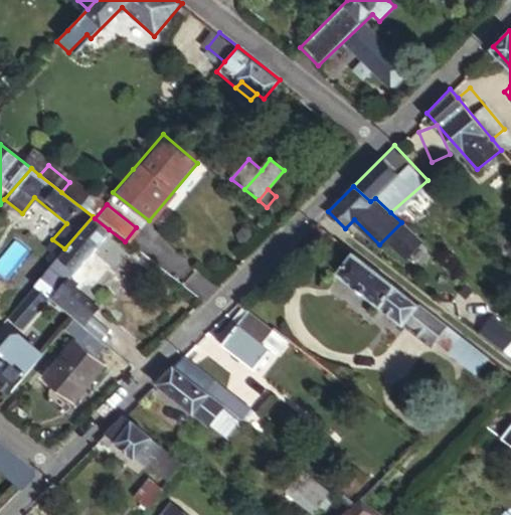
[(95,218),(93,216),(64,248),(56,259),(33,287),(45,297),(46,298),(71,320),(78,326),(91,313),(65,291),(68,287),(63,282),(109,229),(95,218)]
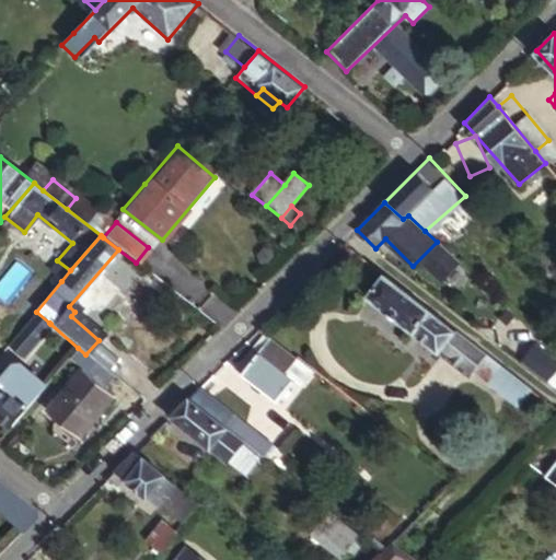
[(61,281),(70,270),(57,260),(48,271),(61,281)]
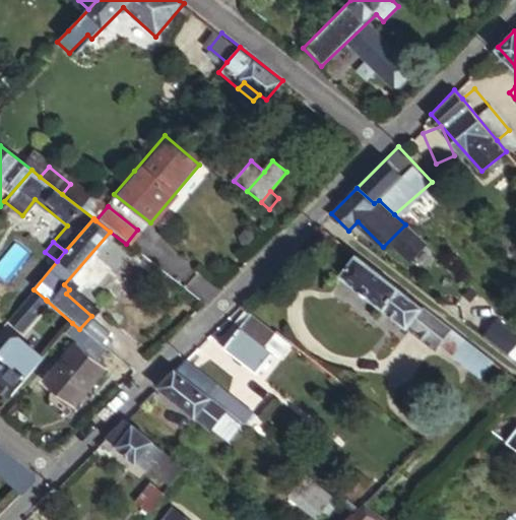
[(154,265),(133,249),(127,258),(147,273),(154,265)]
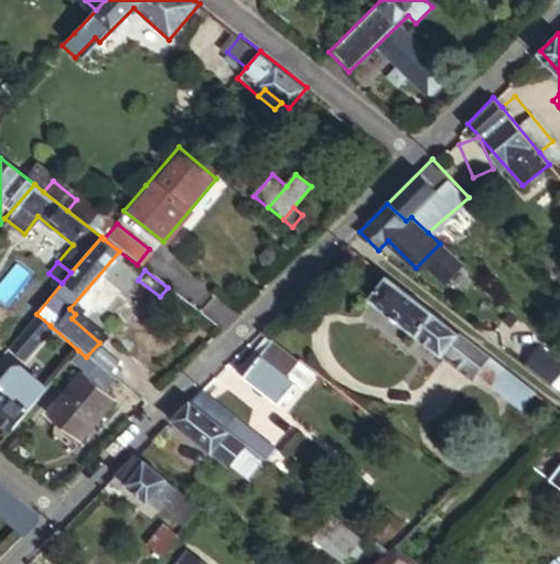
[(505,382),(514,372),(389,275),(373,297),(473,378),(477,372),(491,382),(496,376),(505,382)]
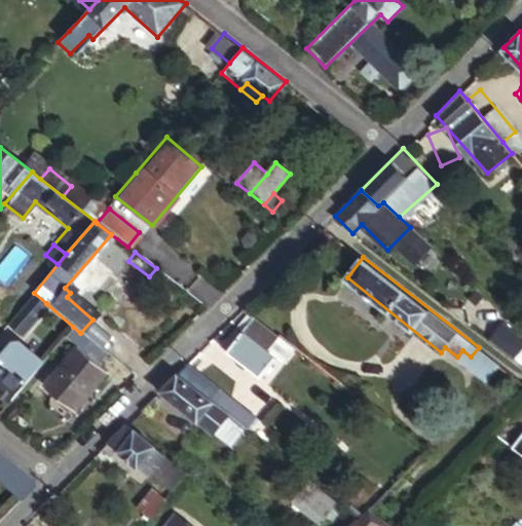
[(34,293),(6,325),(20,335),(46,303),(34,293)]
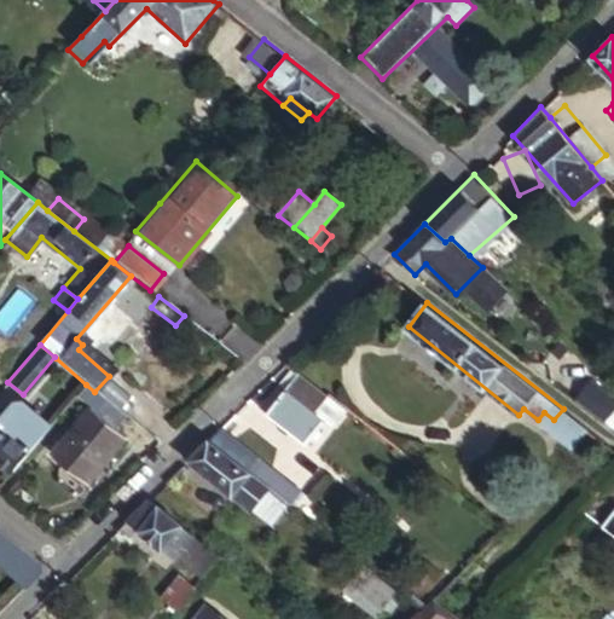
[(293,368),(260,409),(303,443),(320,424),(328,429),(345,408),(293,368)]
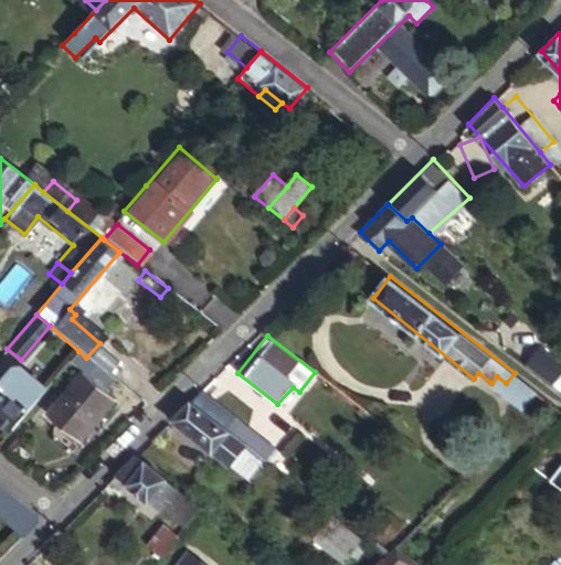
[(113,381),(86,358),(78,351),(67,363),(78,373),(43,414),(75,441),(110,402),(102,394),(113,381)]
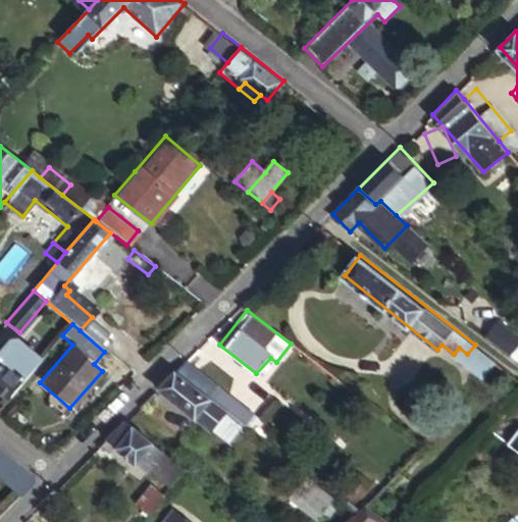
[(13,340),(8,347),(0,355),(0,390),(8,399),(39,362),(13,340)]
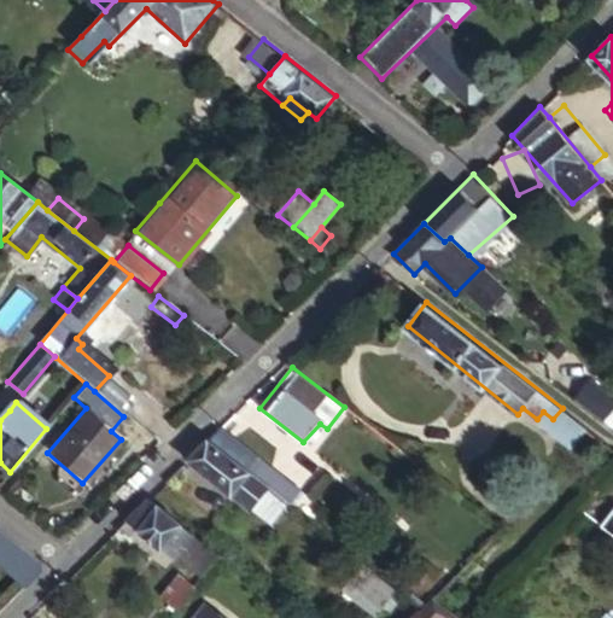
[(268,485),(279,472),(220,426),(209,437),(268,485)]
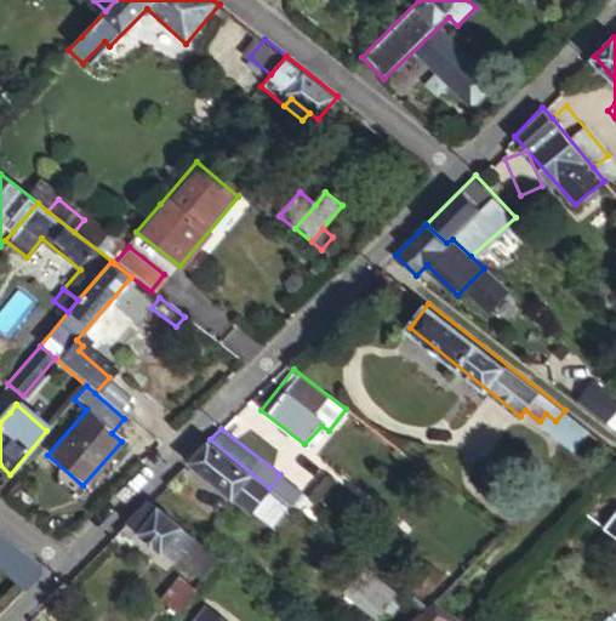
[(210,439),(186,463),(249,513),(269,488),(210,439)]
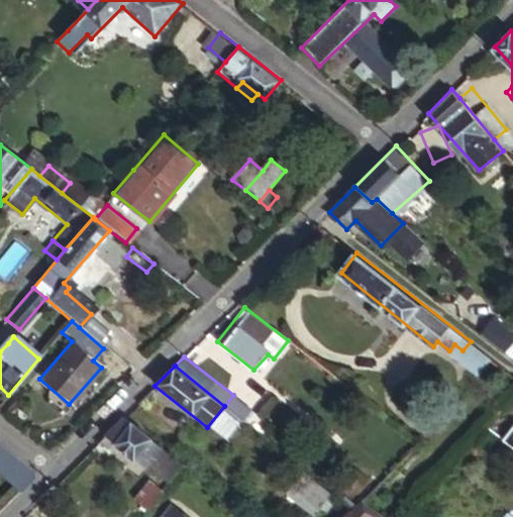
[(249,408),(233,395),(224,406),(241,419),(249,408)]
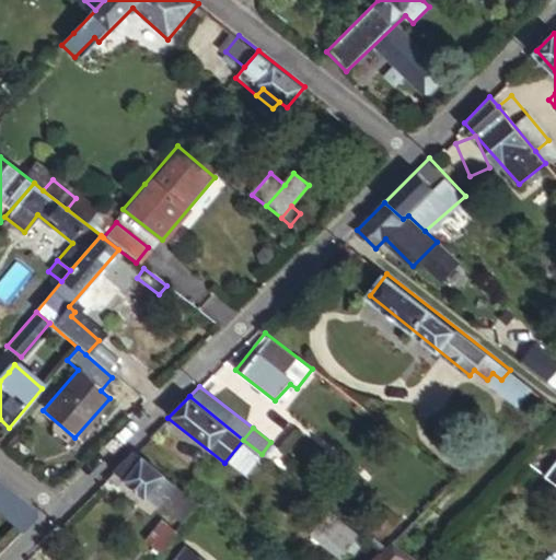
[(243,440),(224,463),(242,477),(262,454),(243,440)]
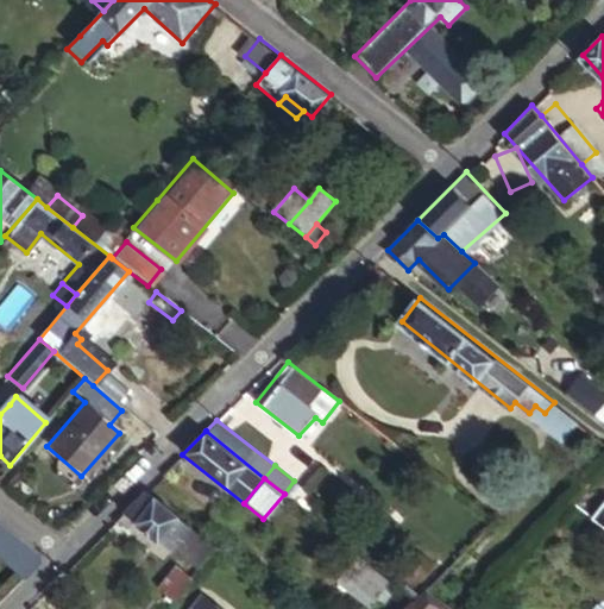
[(216,545),(146,490),(124,513),(133,520),(172,551),(176,546),(200,565),(216,545)]
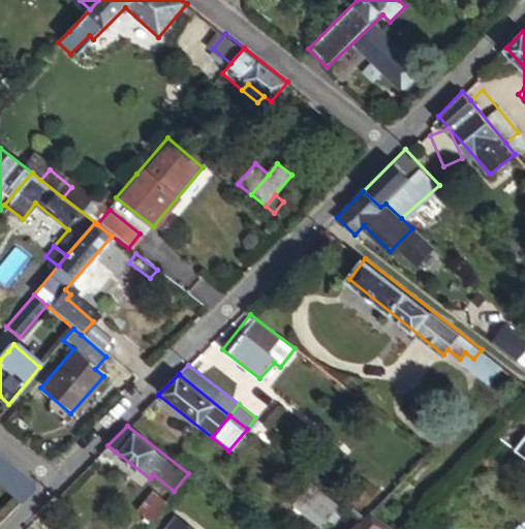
[(107,445),(100,453),(109,460),(116,452),(107,445)]
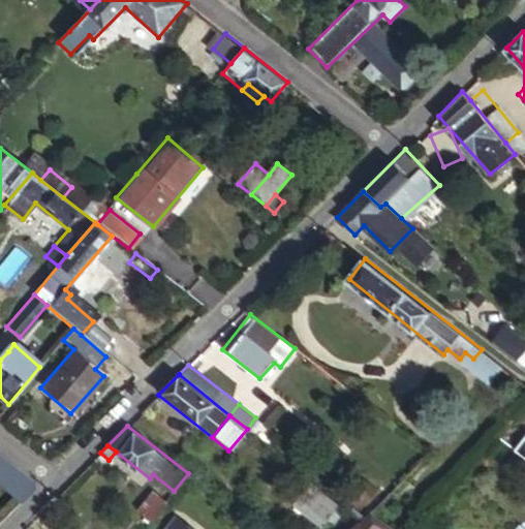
[(0,485),(19,499),(29,490),(30,480),(0,457),(0,485)]
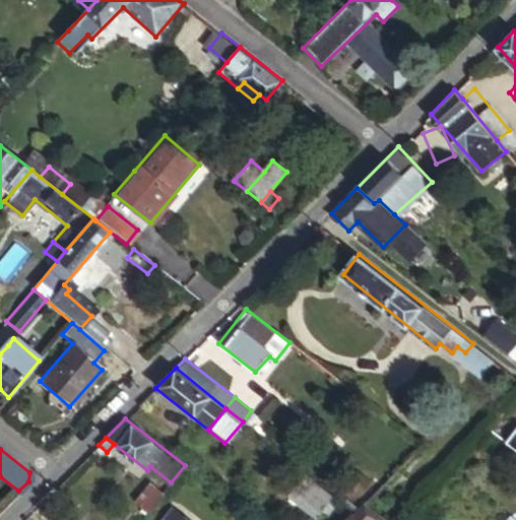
[(288,498),(315,516),(330,497),(305,476),(288,498)]
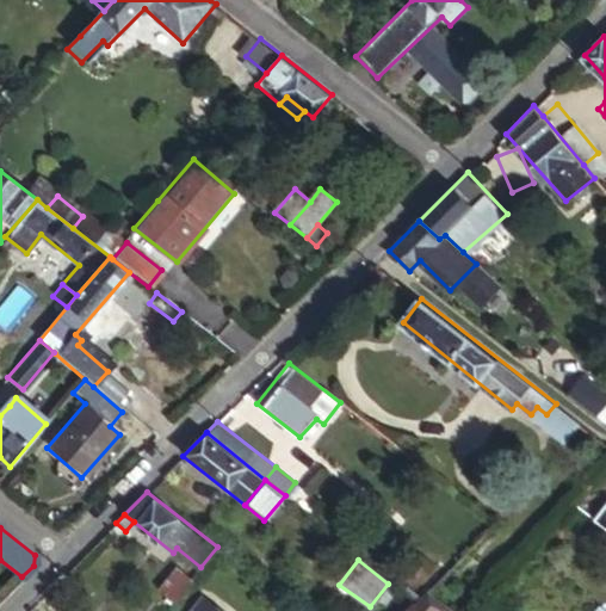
[(164,590),(177,598),(193,578),(180,568),(164,590)]
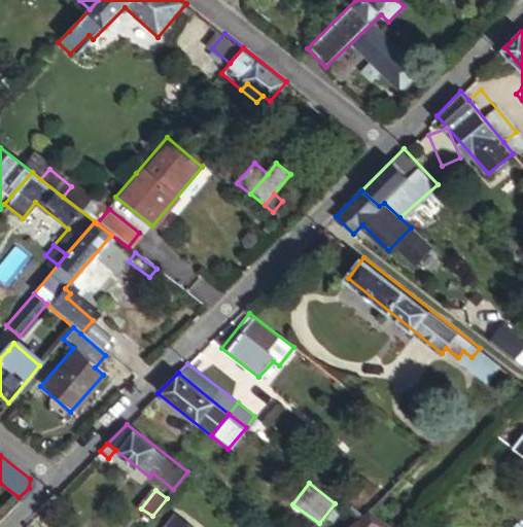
[(395,526),(370,506),(358,518),(349,526),(395,526)]
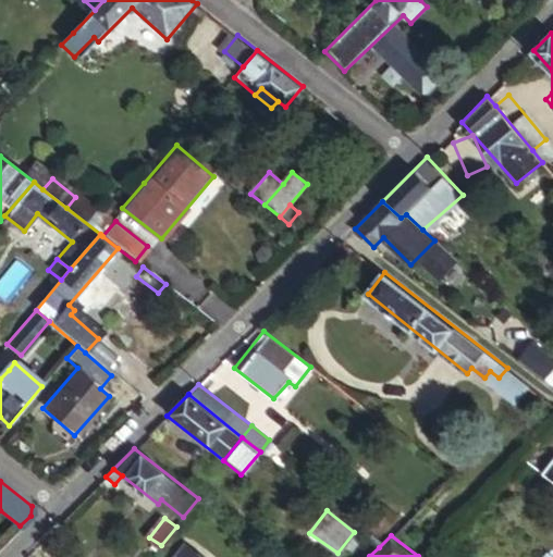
[(208,556),(188,542),(175,556),(208,556)]
